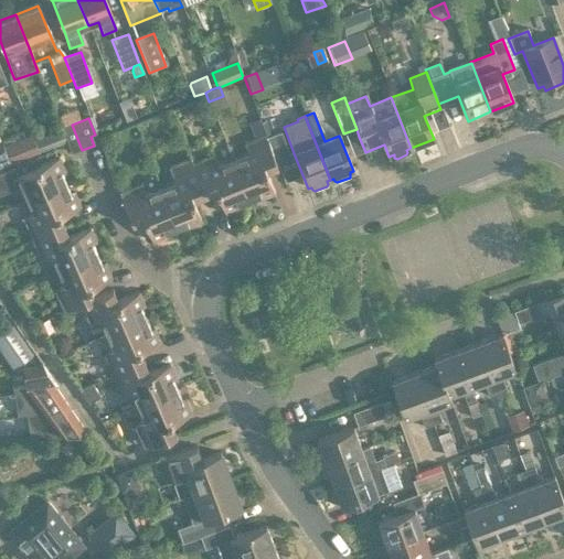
[(82,150),(72,125),(61,129),(62,131),(67,148),(71,154),(82,150)]
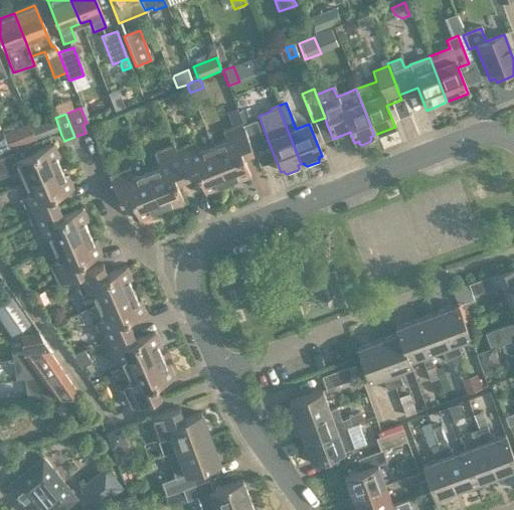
[(36,144),(61,135),(56,120),(31,130),(36,144)]
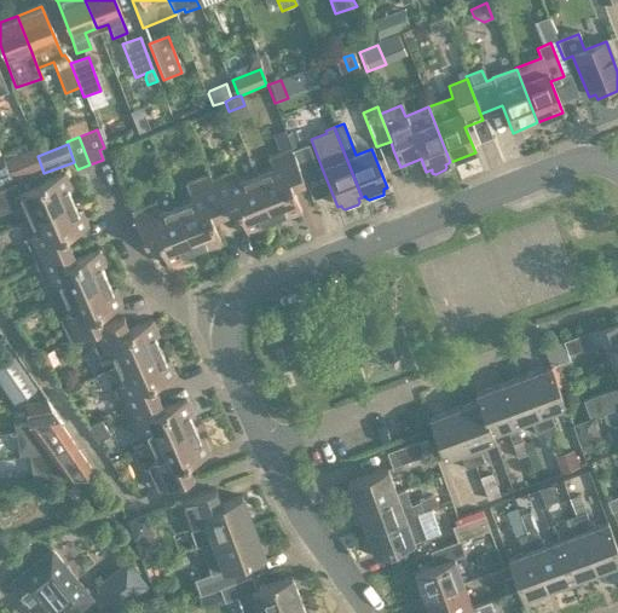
[(300,180),(302,185),(305,184),(318,179),(317,175),(307,146),(290,152),(299,175),(300,180)]
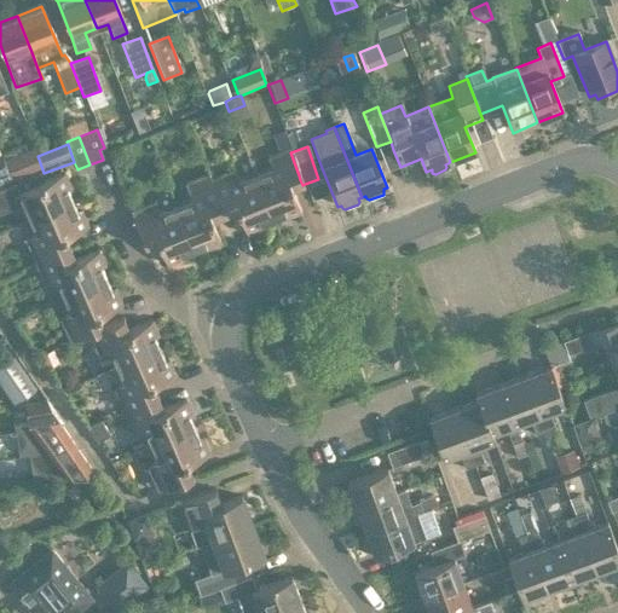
[(254,177),(271,220),(284,215),(286,219),(300,213),(292,190),(302,186),(302,185),(290,152),(289,150),(266,160),(270,171),(254,177)]
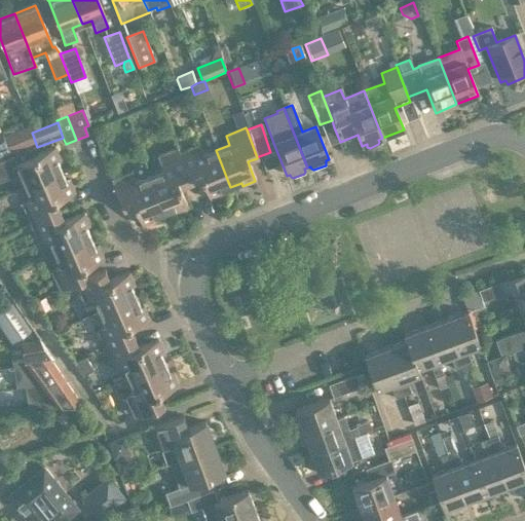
[(4,138),(10,154),(34,145),(27,128),(4,138)]
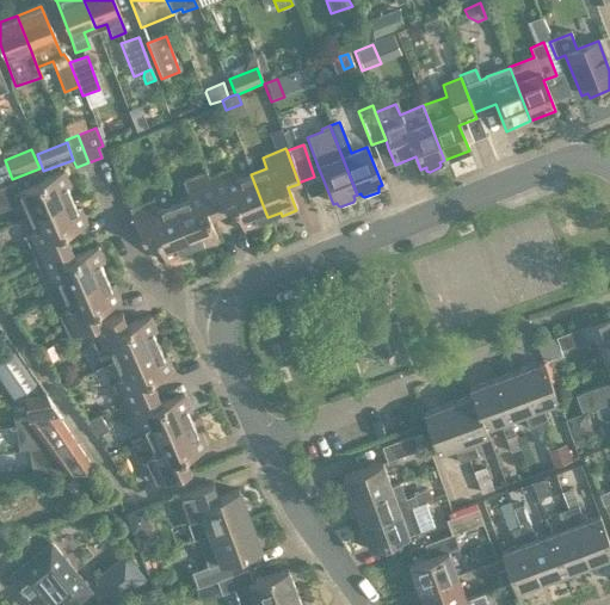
[(0,156),(0,185),(13,180),(10,173),(2,155),(0,156)]
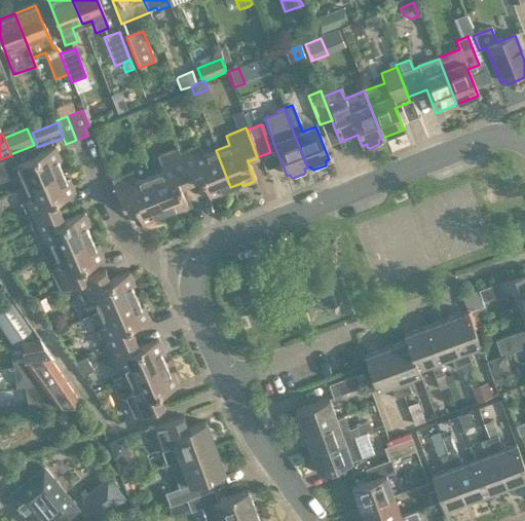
[(190,184),(200,180),(209,199),(221,194),(220,191),(230,187),(216,150),(201,156),(197,146),(179,153),(177,149),(190,184)]
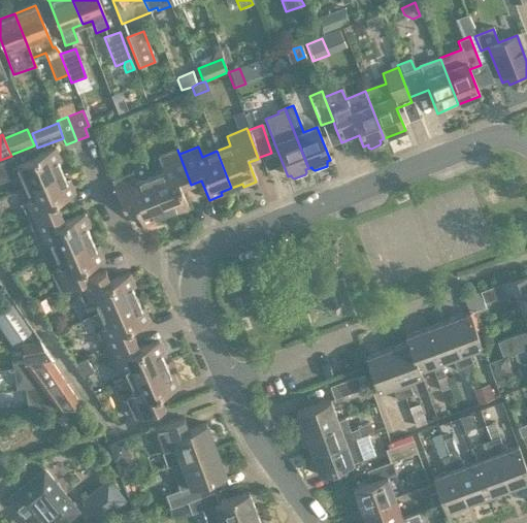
[(0,183),(19,175),(25,190),(61,173),(56,162),(60,161),(54,149),(15,166),(12,158),(0,163),(0,183)]
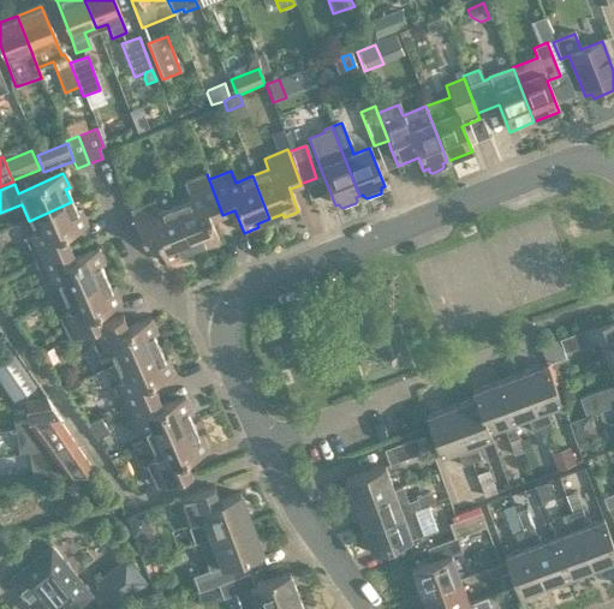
[(183,184),(189,201),(173,207),(190,250),(203,245),(204,249),(219,243),(210,220),(222,215),(207,174),(183,184)]
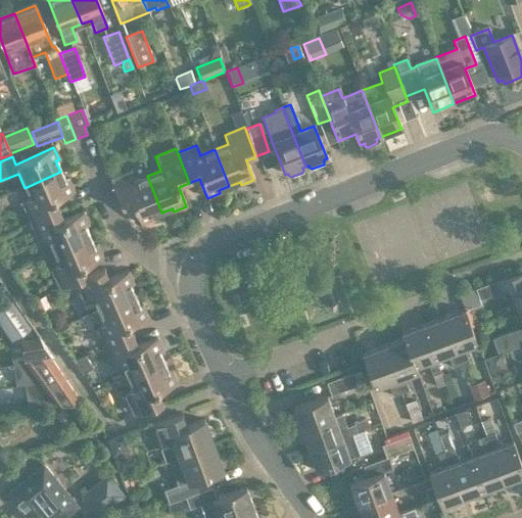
[(31,201),(20,205),(30,225),(59,212),(55,201),(74,192),(68,180),(65,182),(60,172),(25,188),(31,201)]
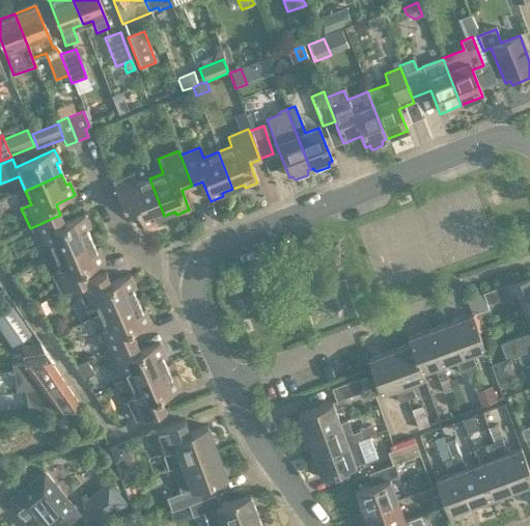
[(154,220),(164,216),(149,178),(136,184),(132,174),(111,183),(123,213),(134,209),(142,228),(155,223),(154,220)]
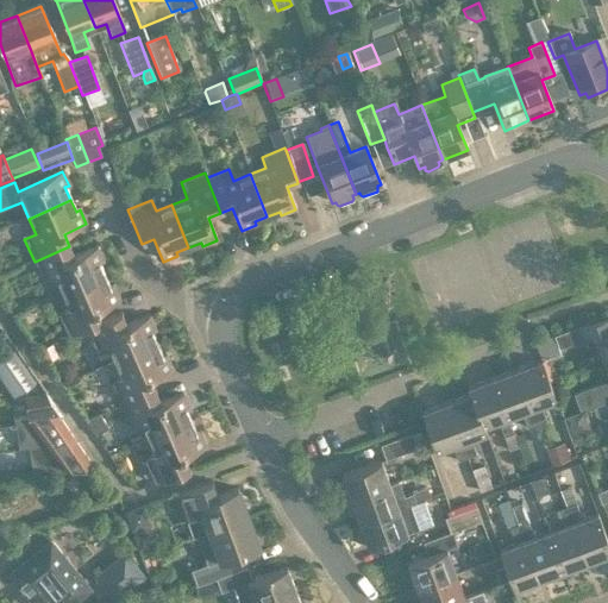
[(69,246),(35,262),(44,284),(55,280),(62,296),(106,276),(100,264),(104,262),(98,247),(75,258),(69,246)]
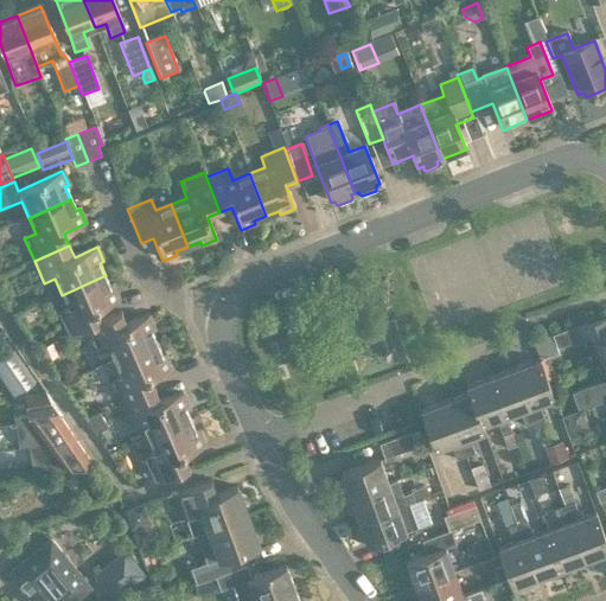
[(87,331),(87,330),(104,321),(103,321),(99,309),(121,300),(114,286),(110,287),(106,275),(62,295),(69,311),(58,315),(68,338),(87,331)]
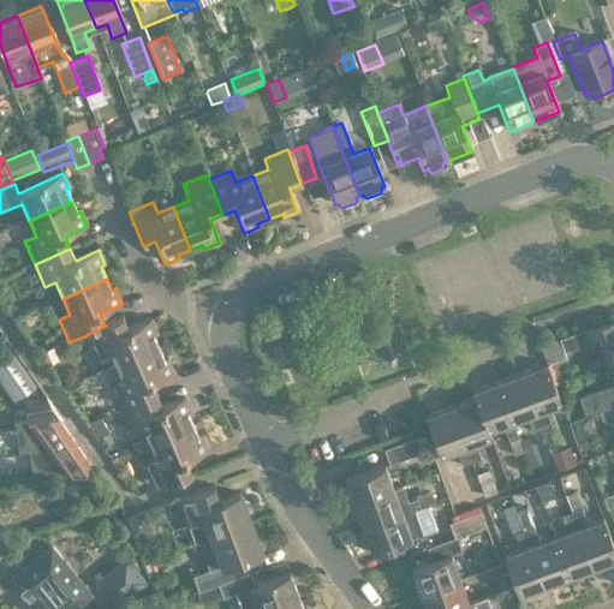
[(105,326),(106,326),(88,334),(88,335),(97,357),(108,352),(115,366),(160,348),(155,336),(159,334),(153,320),(130,329),(124,317),(105,326)]
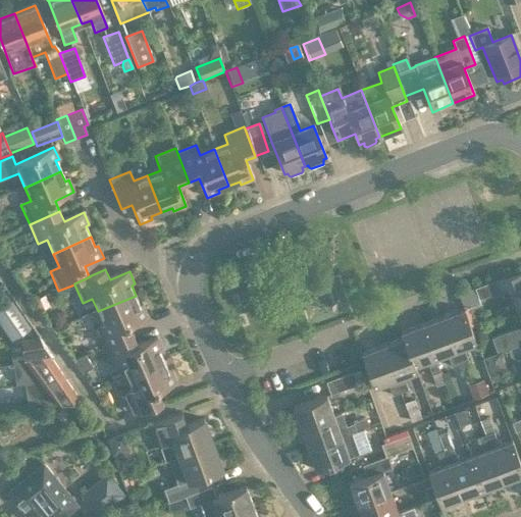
[(516,310),(520,308),(520,271),(474,290),(478,301),(509,290),(516,310)]
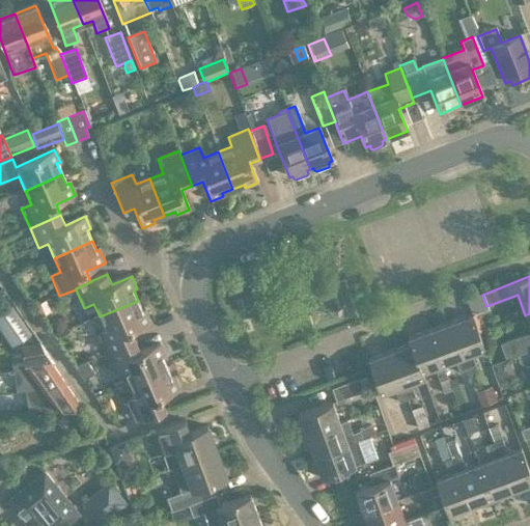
[(470,315),(482,312),(477,297),(466,301),(470,315)]
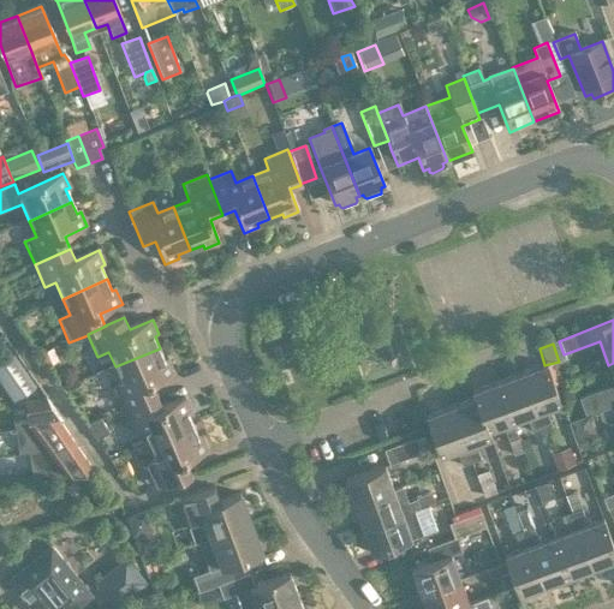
[(39,354),(45,366),(58,362),(52,348),(39,354)]
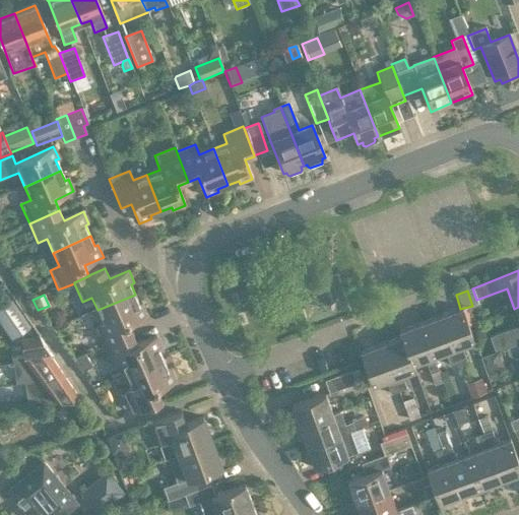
[(139,305),(135,295),(98,310),(104,325),(94,329),(103,347),(133,334),(129,324),(148,316),(143,304),(139,305)]
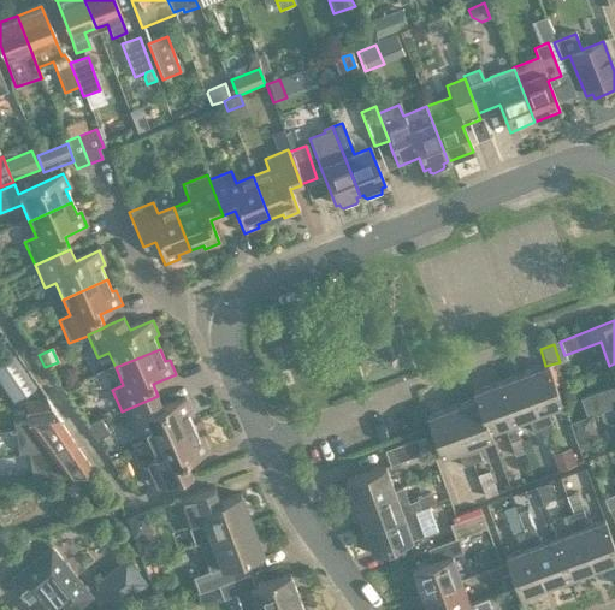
[(10,357),(0,363),(0,388),(11,403),(31,389),(10,357)]
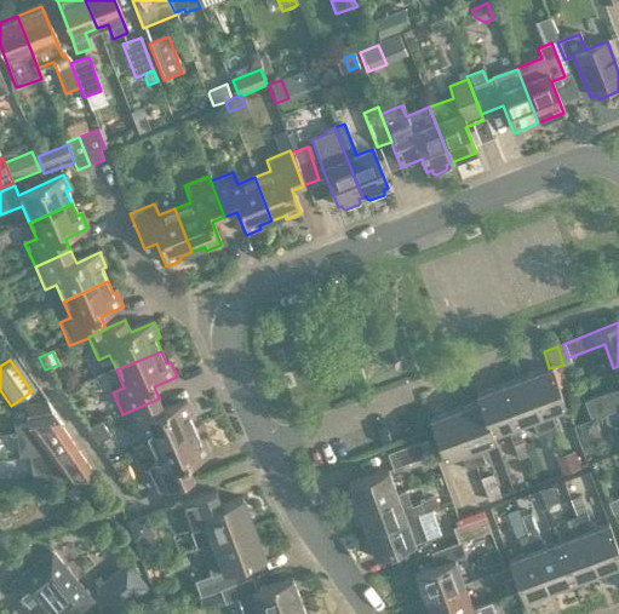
[(618,366),(613,368),(618,383),(618,389),(583,403),(590,422),(603,417),(618,409),(618,366)]
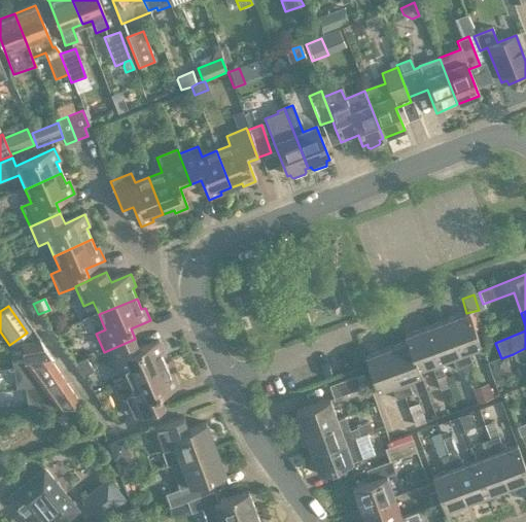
[(480,347),(467,313),(446,321),(463,370),(471,367),(466,352),(480,347)]
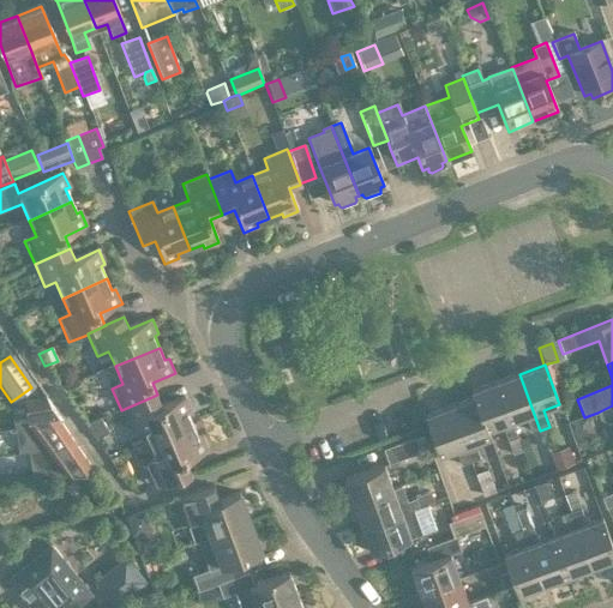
[(496,384),(510,422),(526,417),(532,433),(540,431),(520,374),(496,384)]
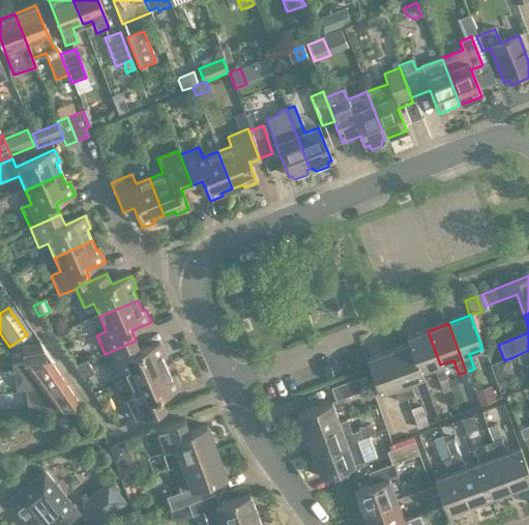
[(406,339),(408,345),(409,345),(419,373),(432,368),(437,382),(445,379),(440,365),(428,331),(406,339)]
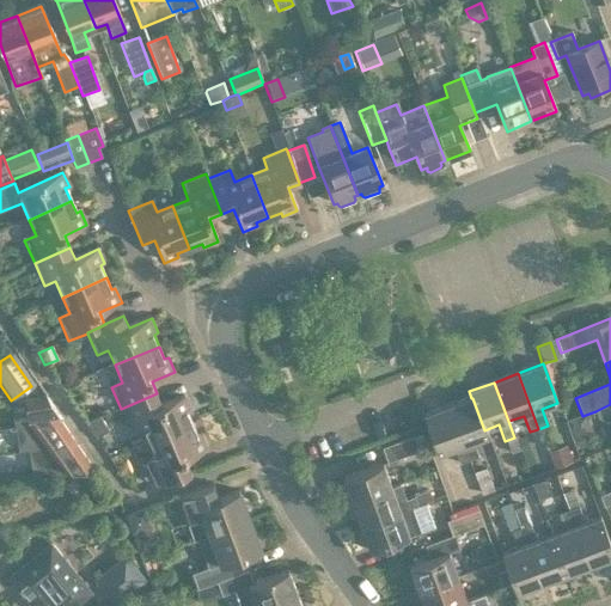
[(184,396),(162,405),(157,393),(121,409),(130,433),(142,428),(148,444),(191,424),(187,412),(190,410),(184,396)]
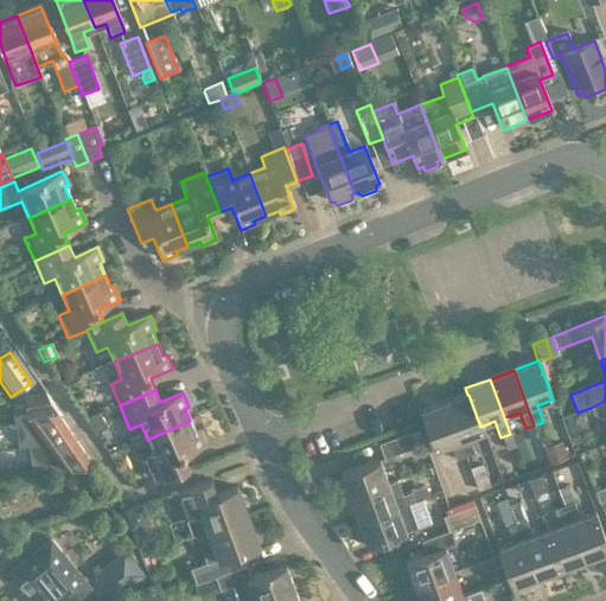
[(27,423),(58,419),(62,417),(45,395),(27,397),(10,401),(14,426),(27,423)]
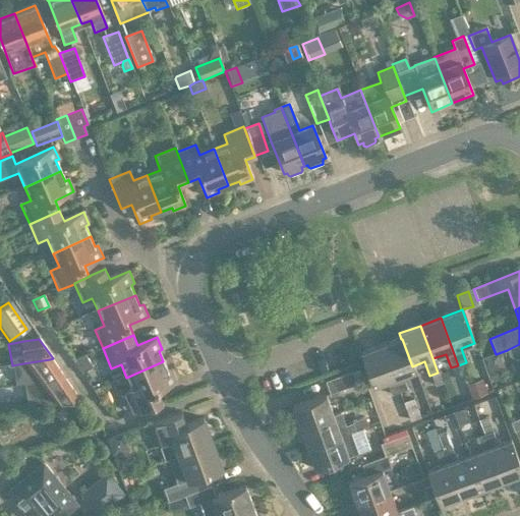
[(401,339),(382,346),(399,394),(407,391),(402,377),(415,371),(412,366),(402,339),(401,339)]
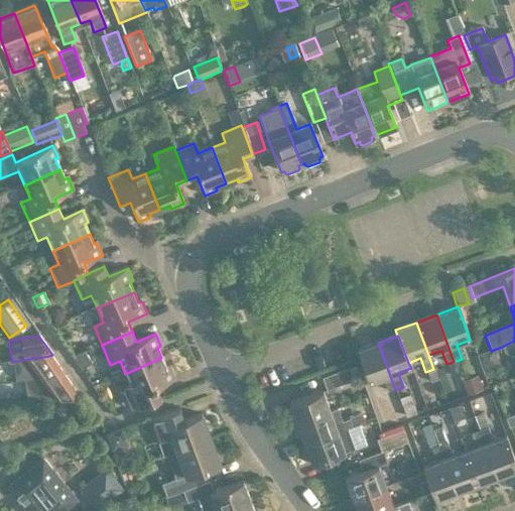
[(514,341),(502,347),(504,354),(513,357),(514,362),(514,341)]
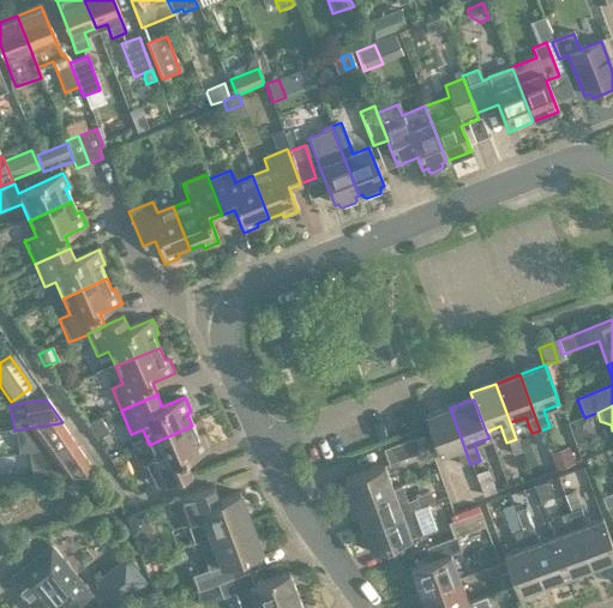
[(461,467),(470,464),(450,408),(425,417),(439,457),(455,451),(461,467)]
